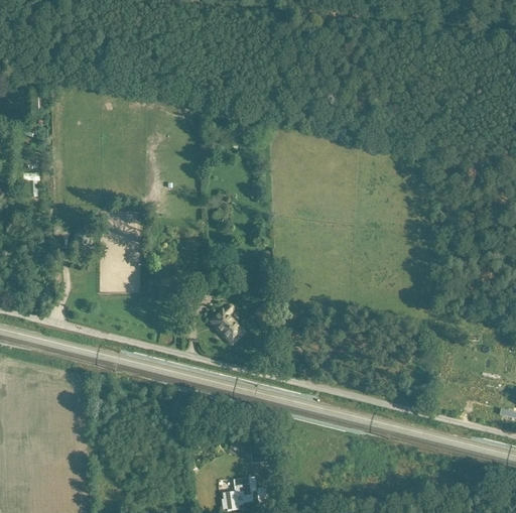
[(171,290),(170,277),(154,278),(154,290),(171,290)]
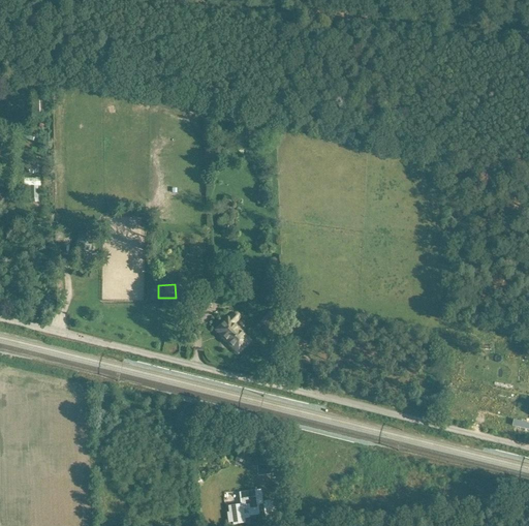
[(208,306),(208,296),(195,296),(195,300),(195,306),(208,306)]
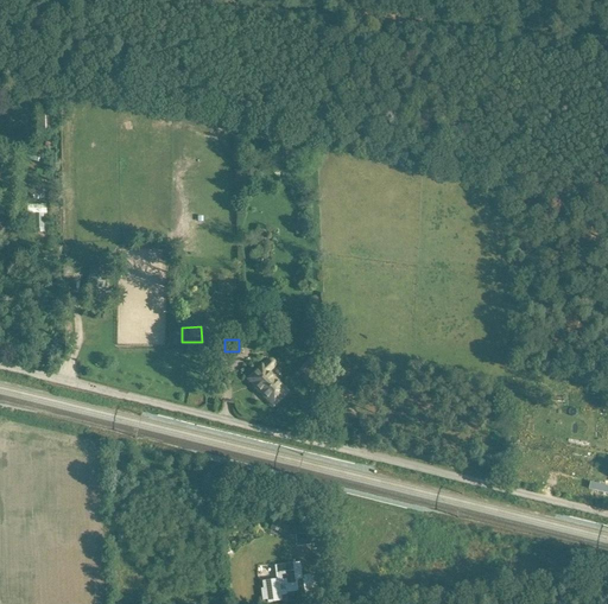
[(287,389),(279,381),(268,370),(274,364),(276,363),(276,361),(276,358),(274,357),(273,356),(271,355),(270,355),(267,356),(266,357),(260,362),(261,363),(247,376),(273,402),(287,389)]
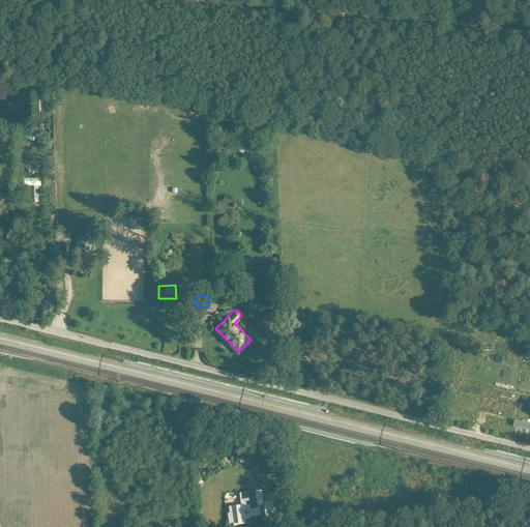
[(487,342),(505,343),(506,331),(488,331),(487,342)]
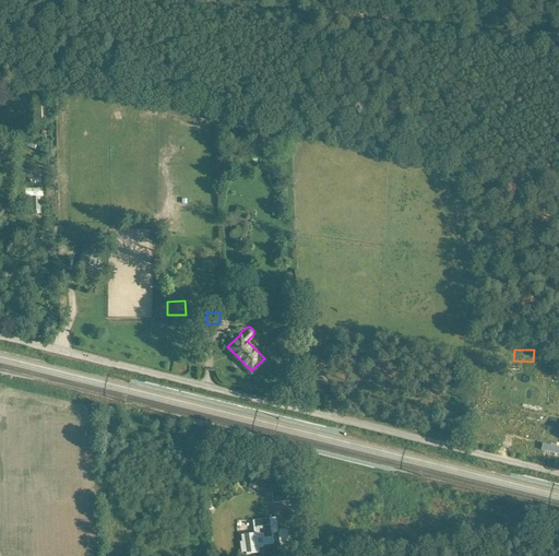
[(558,445),(544,441),(542,448),(558,451),(558,445)]
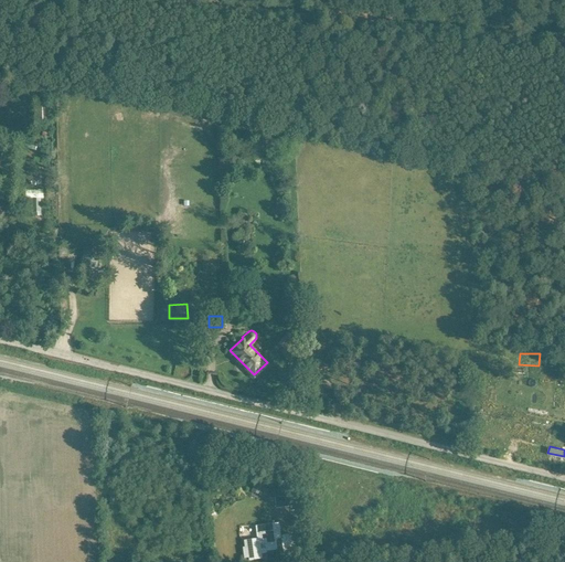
[(257,470),(251,490),(259,494),(266,474),(257,470)]
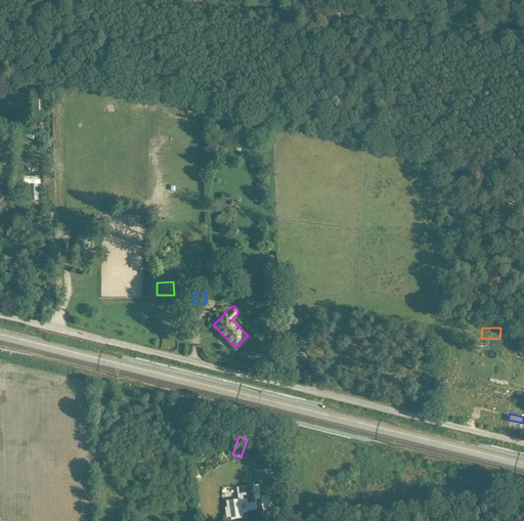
[(259,496),(258,486),(258,483),(236,486),(237,492),(238,492),(238,497),(226,500),(227,506),(225,506),(226,515),(230,514),(231,517),(243,515),(241,507),(247,506),(247,508),(256,507),(254,496),(259,496)]
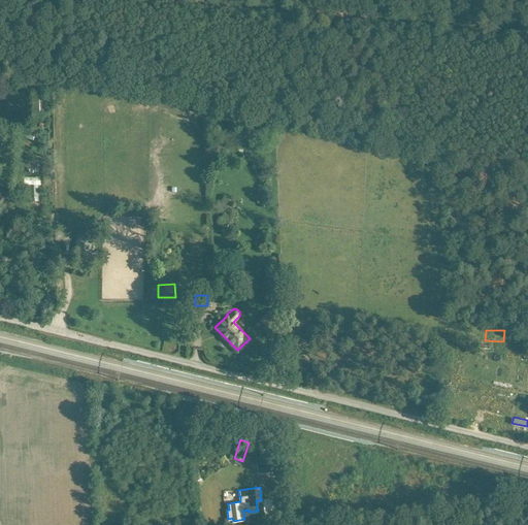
[(264,514),(265,514),(279,512),(276,498),(272,498),(272,496),(262,497),(264,514)]
